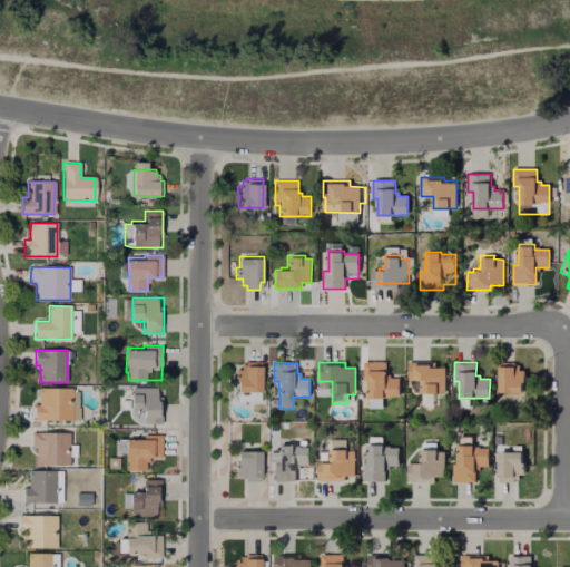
[(387,363),(387,375),(390,375),(390,379),(399,379),(400,398),(383,398),(383,409),(370,409),(370,381),(364,381),(364,363),(387,363)]
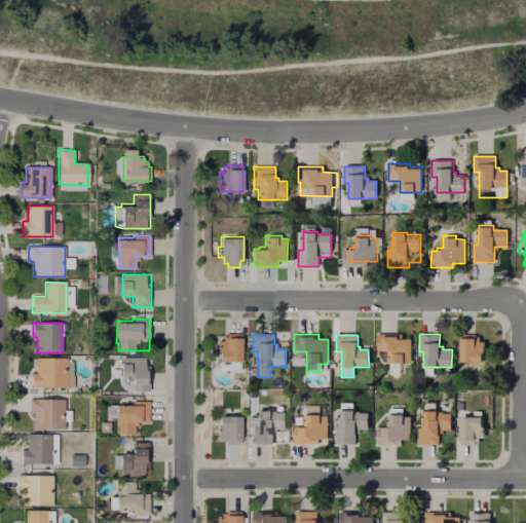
[(411,340),(411,364),(399,364),(399,376),(390,376),(390,363),(389,352),(377,352),(377,335),(403,335),(402,340),(411,340)]
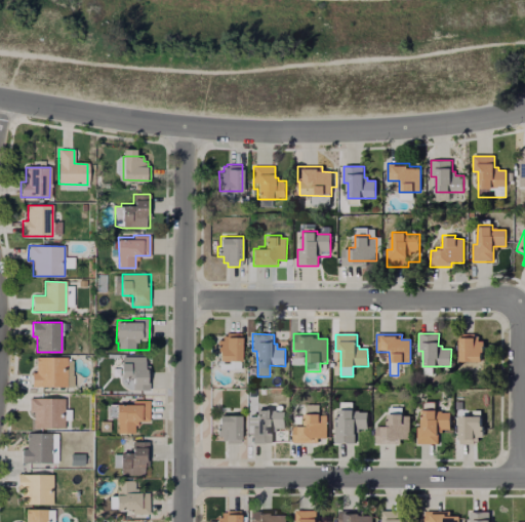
[(484,342),(484,351),(482,361),(460,361),(460,336),(479,336),(479,342),(484,342)]
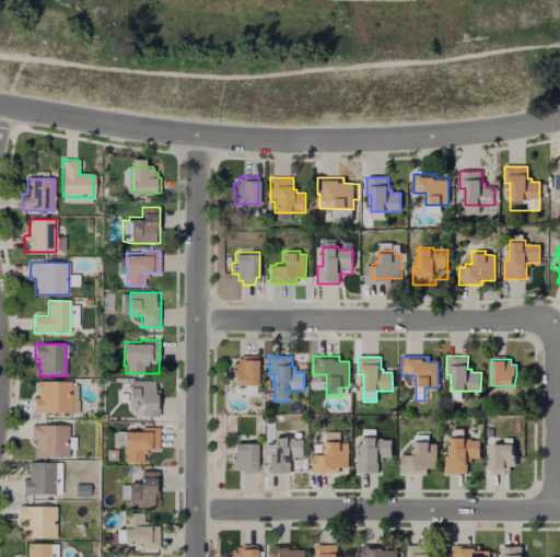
[(255,364),(254,392),(231,392),(231,381),(229,381),(229,371),(234,371),(234,366),(238,367),(255,364)]
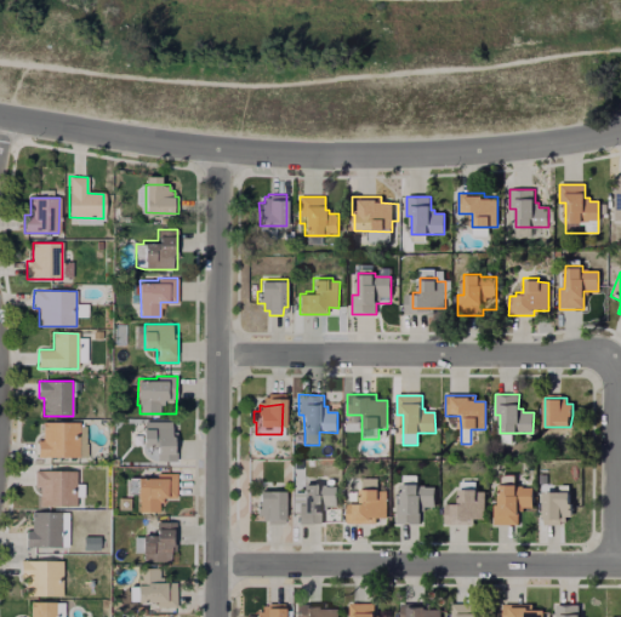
[(86,427),(86,457),(78,457),(38,458),(38,440),(43,440),(43,422),(80,423),(80,427),(86,427)]
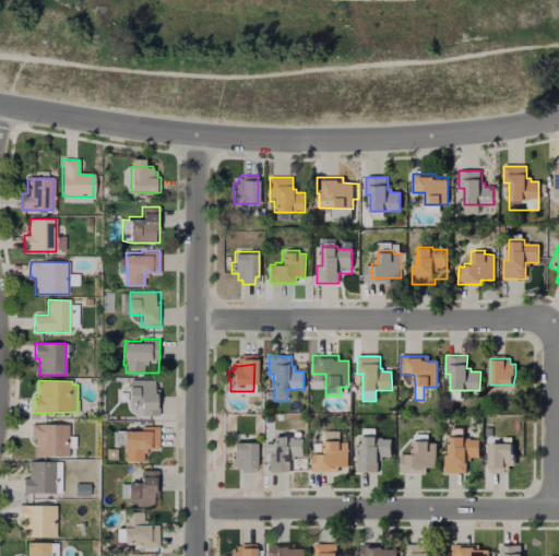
[(154,380),(154,389),(158,389),(158,405),(156,405),(156,415),(141,415),(141,401),(116,401),(116,387),(129,388),(129,380),(154,380)]
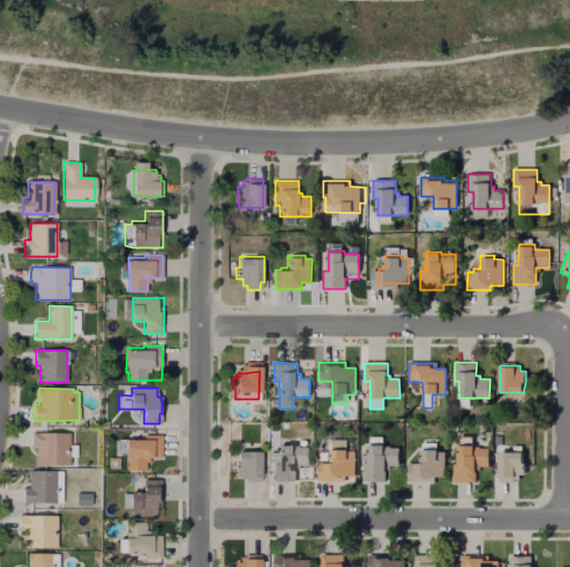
[(303,411),(303,421),(294,420),(294,410),(303,411)]
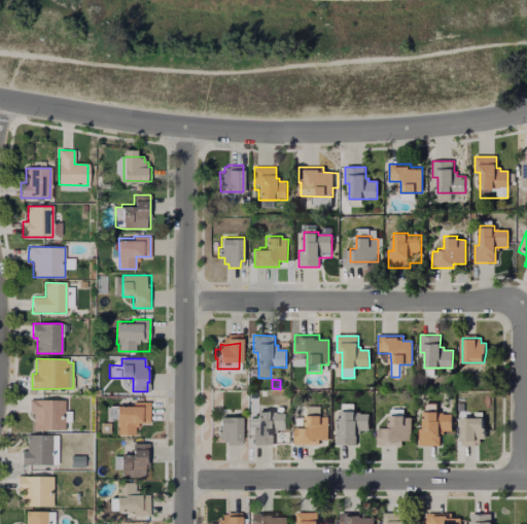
[(65,399),(64,429),(34,429),(34,415),(29,415),(29,399),(65,399)]
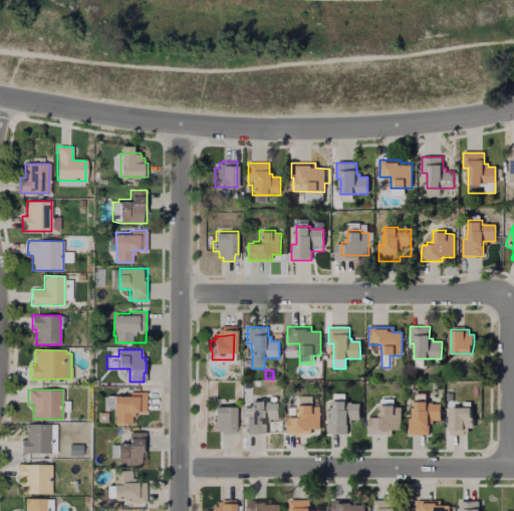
[(146,393),(146,412),(132,412),(132,424),(115,424),(115,415),(114,410),(106,410),(106,396),(113,396),(130,395),(130,392),(146,393)]
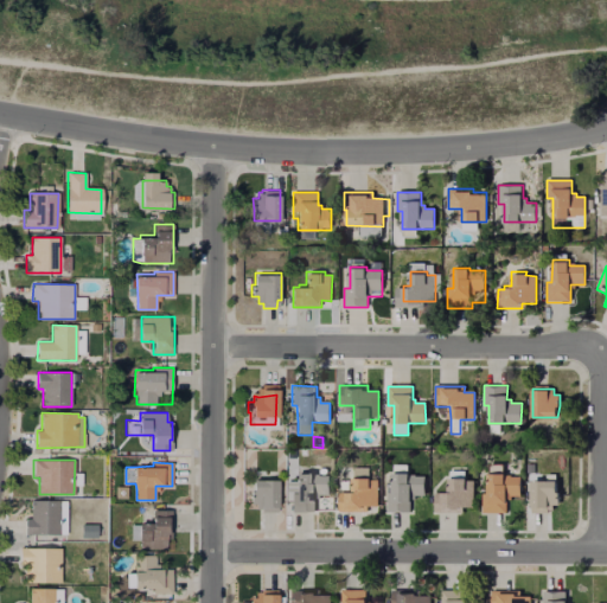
[(521,476),(521,498),(508,498),(508,514),(483,514),(483,494),(489,494),(490,464),(503,464),(503,474),(504,474),(504,476),(521,476)]
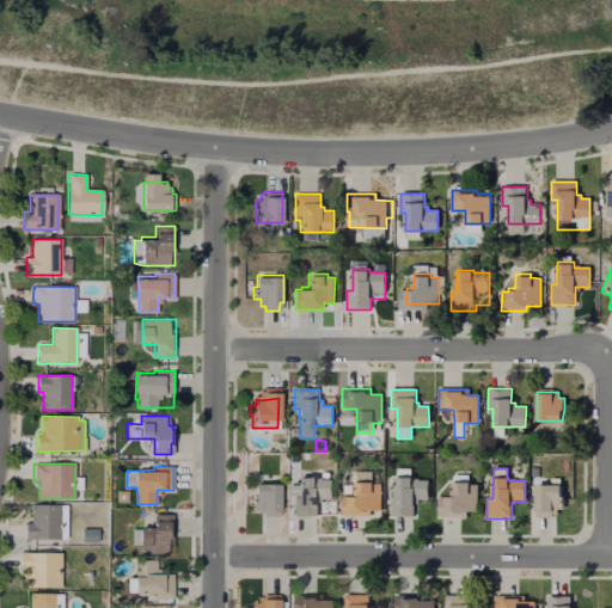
[(332,480),(331,504),(317,504),(317,517),(294,517),(294,497),(299,497),(299,476),(316,477),(316,480),(332,480)]
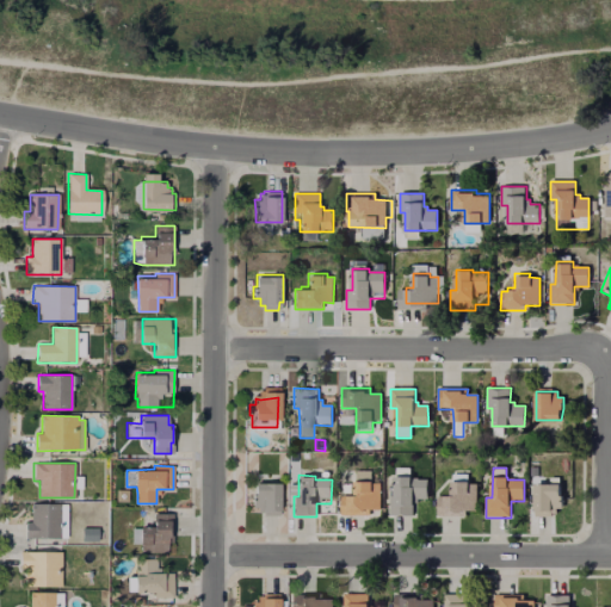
[(427,479),(427,505),(414,505),(414,518),(389,518),(389,497),(395,497),(395,475),(412,475),(412,479),(427,479)]
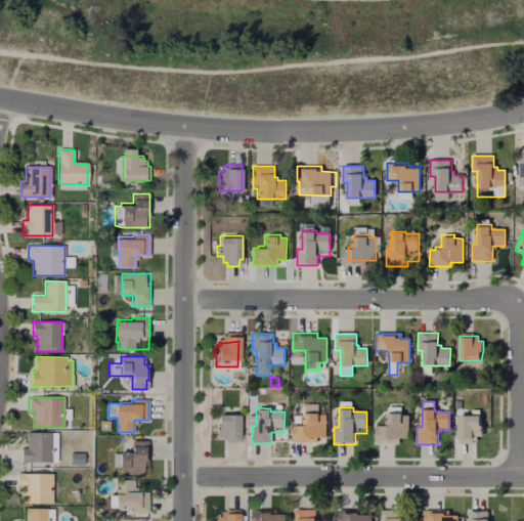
[(326,415),(326,439),(318,439),(318,443),(293,443),(293,426),(294,420),(304,420),(304,411),(320,411),(320,415),(326,415)]
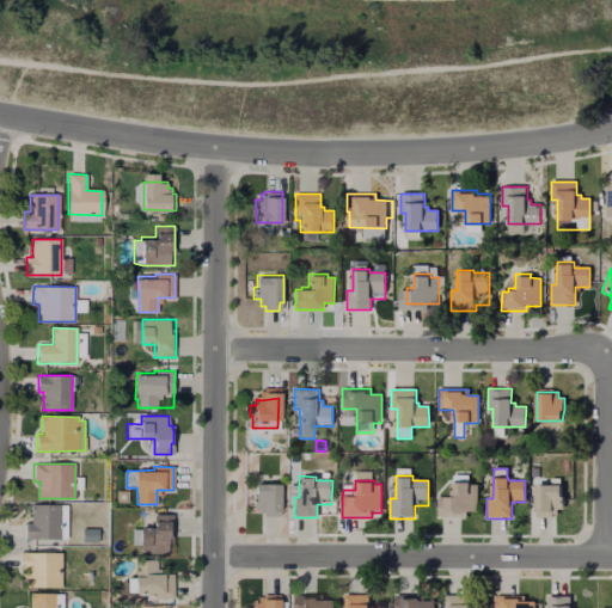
[(478,486),(477,513),(467,513),(467,519),(438,517),(439,497),(446,497),(452,495),(452,481),(470,481),(470,486),(478,486)]
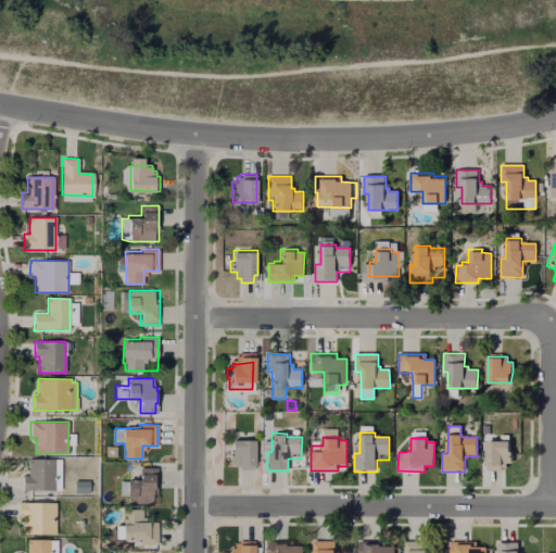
[(255,439),(255,470),(240,470),(240,467),(235,467),(235,462),(230,462),(230,449),(232,449),(232,439),(255,439)]
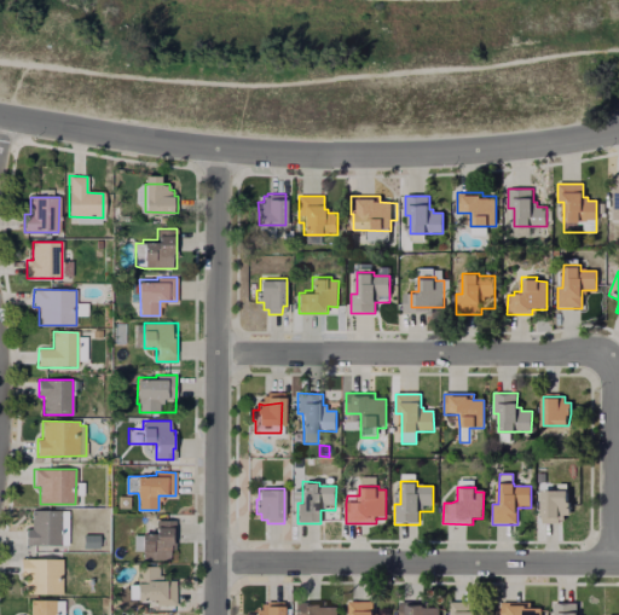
[(570,491),(570,515),(565,515),(565,521),(560,521),(560,523),(543,523),(543,489),(570,491)]
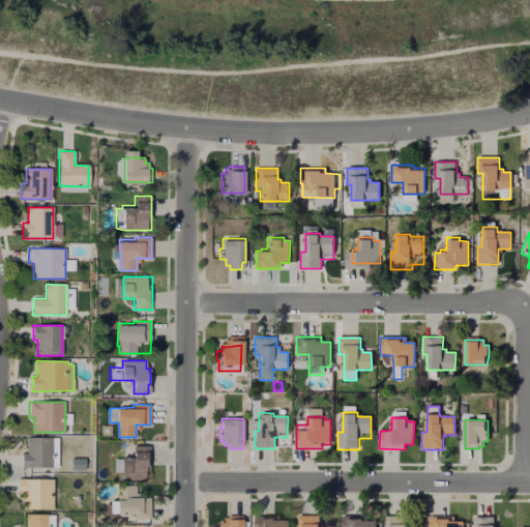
[(111,426),(111,436),(100,436),(100,426),(111,426)]
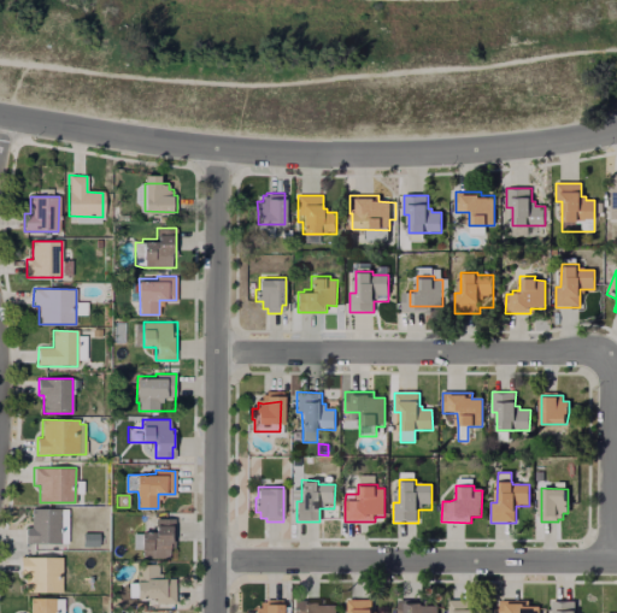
[(60,510),(59,543),(25,543),(25,528),(31,528),(31,510),(60,510)]
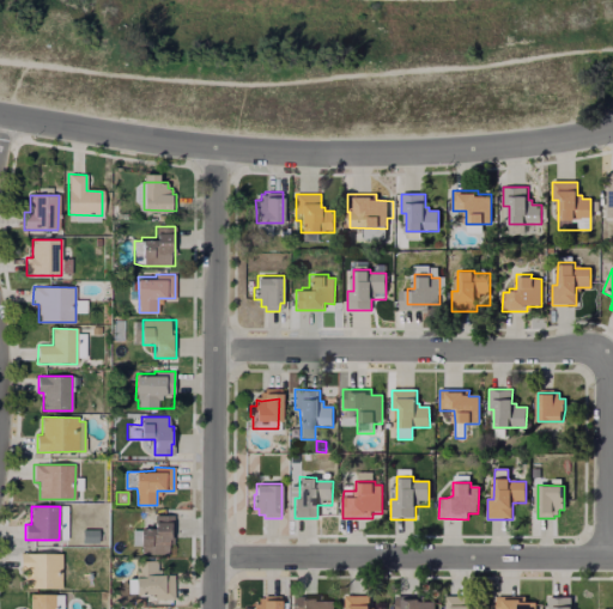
[(174,515),(174,555),(141,554),(141,528),(155,528),(155,515),(174,515)]
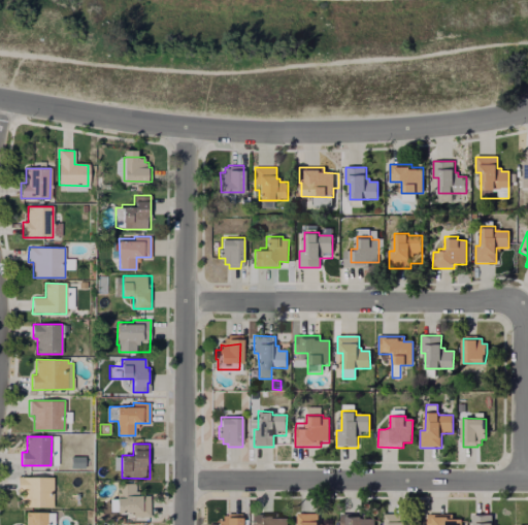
[(53,477),(53,507),(22,506),(22,491),(18,491),(18,477),(53,477)]
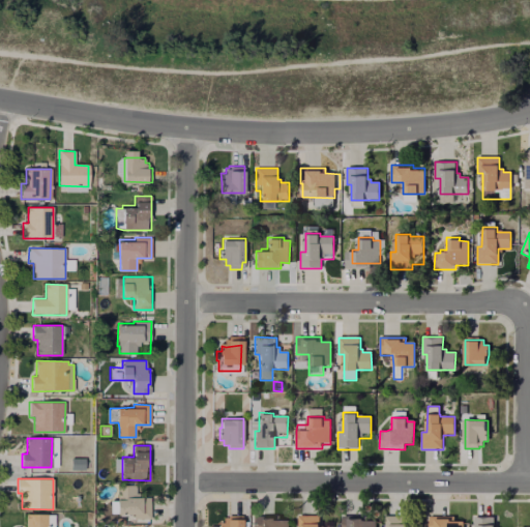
[(139,494),(139,496),(142,496),(150,498),(150,519),(134,519),(134,514),(117,514),(117,494),(118,486),(136,486),(135,494),(139,494)]
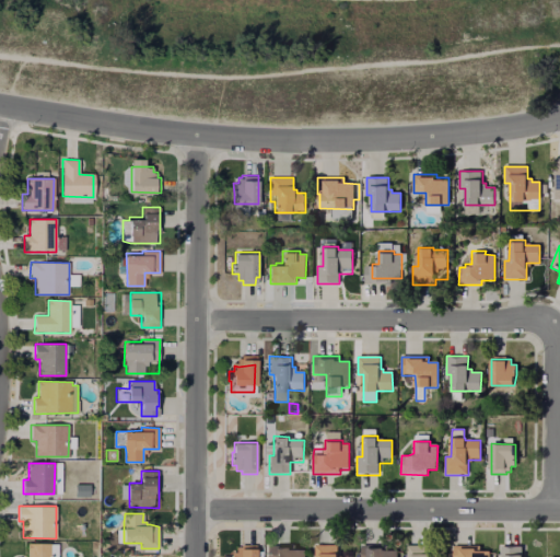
[(49,543),(49,556),(27,556),(27,543),(49,543)]
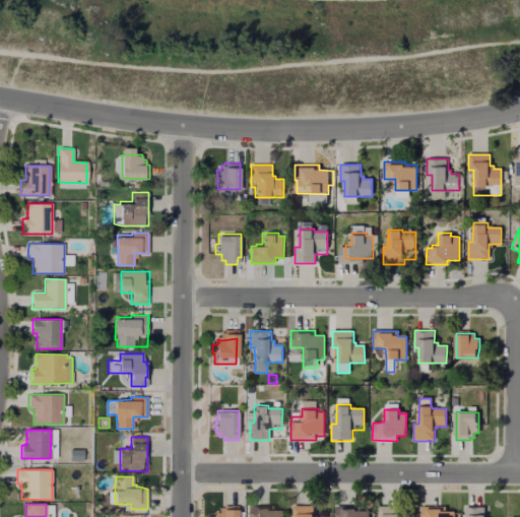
[(236,506),(236,508),(239,509),(239,516),(214,516),(214,512),(219,512),(219,508),(223,508),(236,506)]
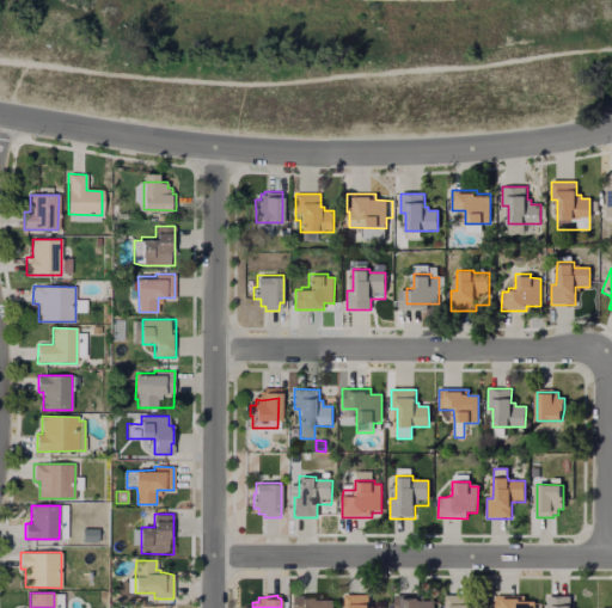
[(331,601),(331,607),(293,607),(294,595),(318,595),(318,601),(331,601)]
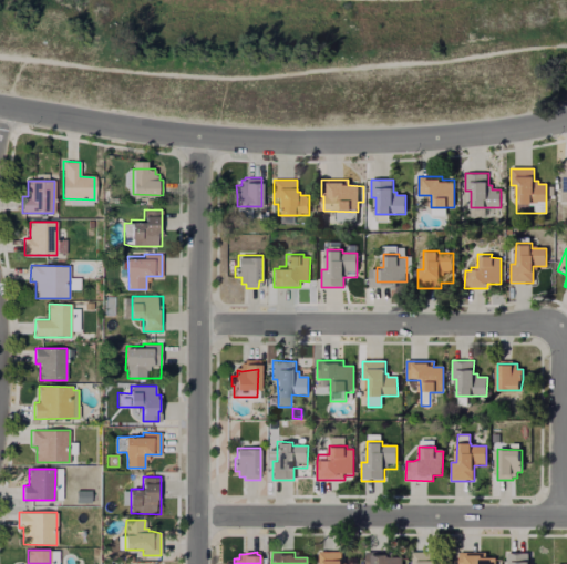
[(319,563),(319,553),(342,553),(342,563),(319,563)]
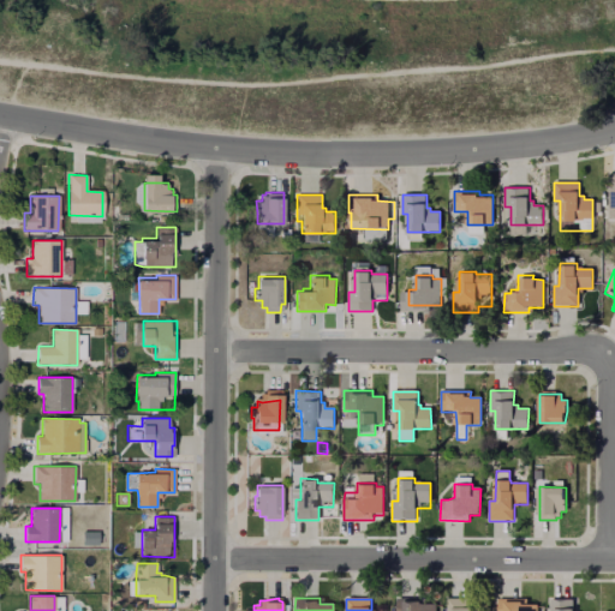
[(435,605),(435,610),(398,610),(398,599),(427,599),(425,605),(435,605)]
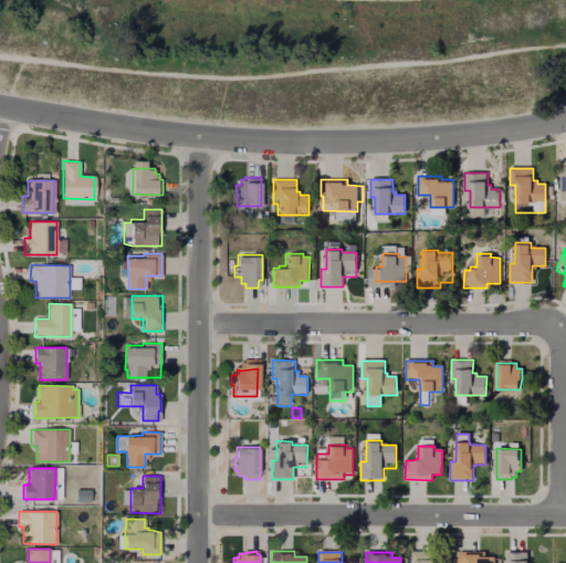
[(411,562),(412,552),(436,552),(436,562),(411,562)]
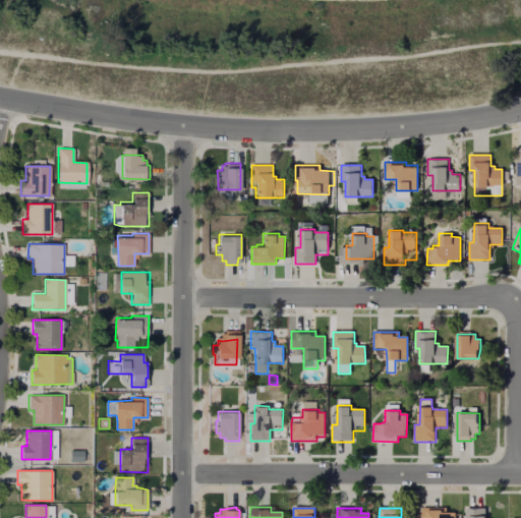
[(456,513),(456,517),(422,517),(422,508),(447,508),(447,513),(456,513)]
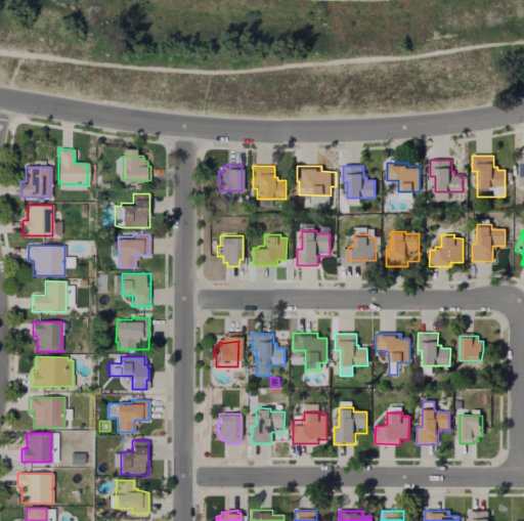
[(469,520),(469,512),(488,512),(488,518),(488,520),(469,520)]
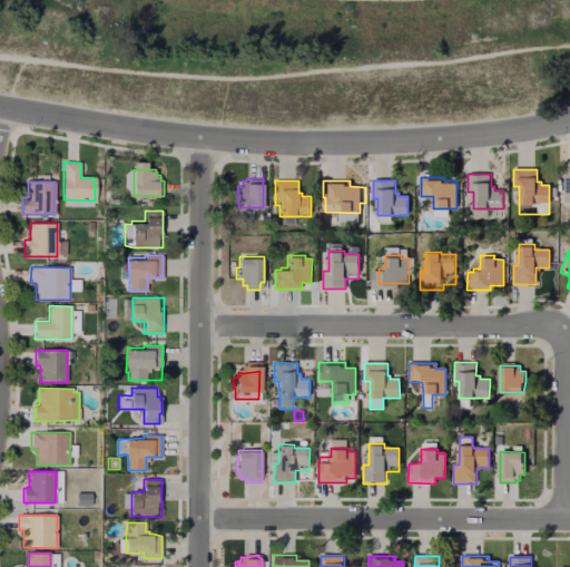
All buildings are outlined.
